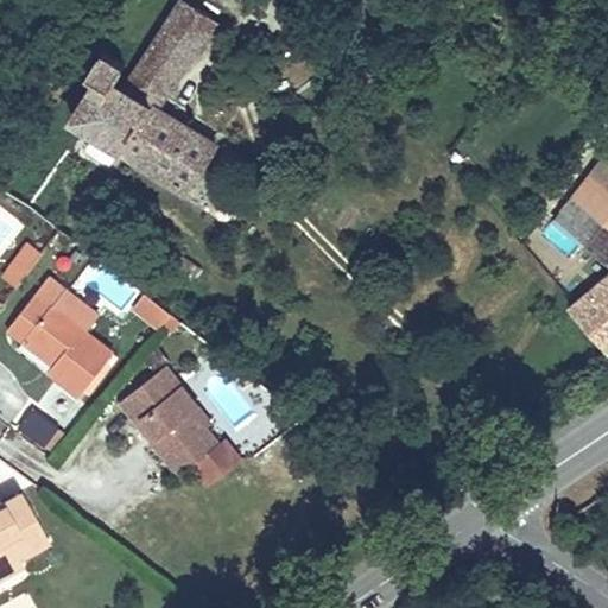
[(185,0),(182,0),(164,26),(195,46),(214,19),(185,0)]
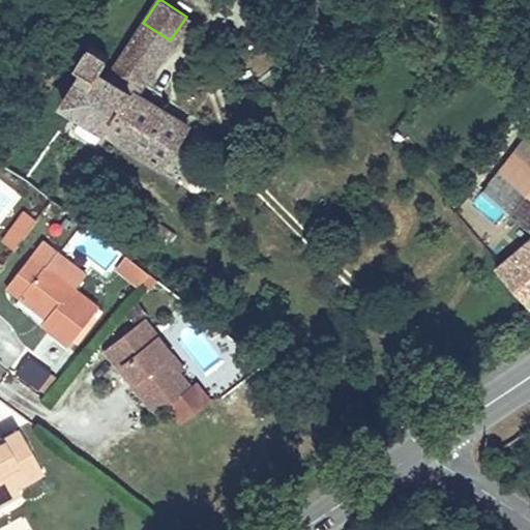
[(170,40),(143,23),(131,40),(157,58),(170,40)]
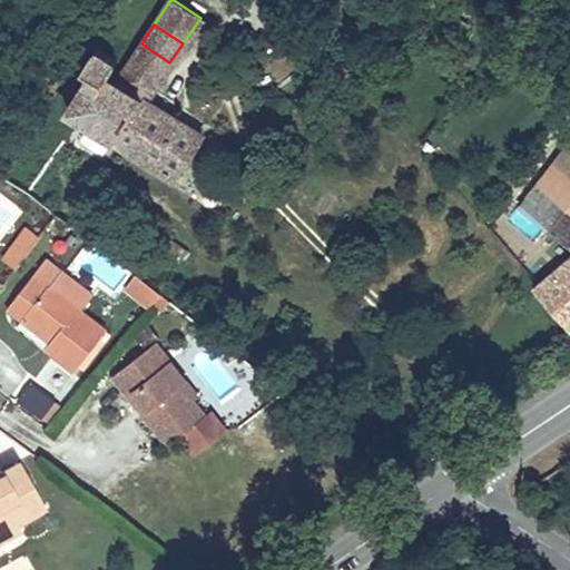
[(90,69),(66,108),(174,178),(200,137),(144,100),(169,62),(141,43),(116,80),(107,75),(116,59),(96,47),(84,65),(90,69)]
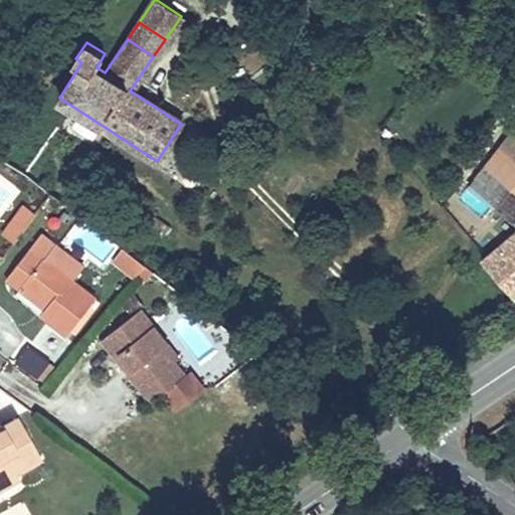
[(514,130),(488,164),(514,186),(514,130)]
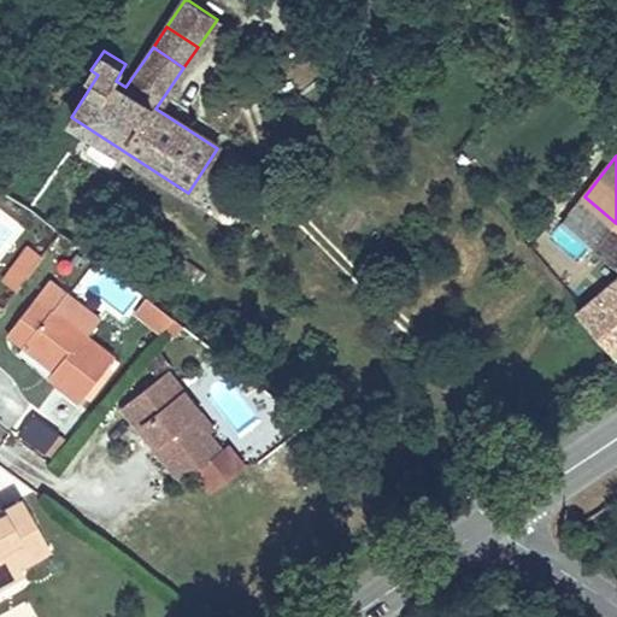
[(616,223),(585,197),(564,222),(594,248),(615,266),(616,264),(616,223)]
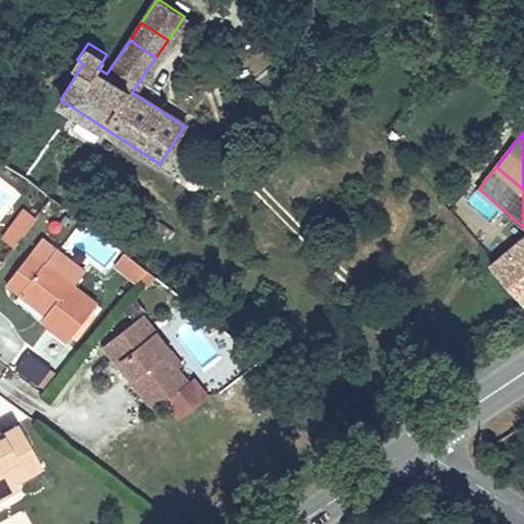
[(455,217),(478,244),(505,211),(479,188),(472,183),(465,191),(471,198),(455,217)]
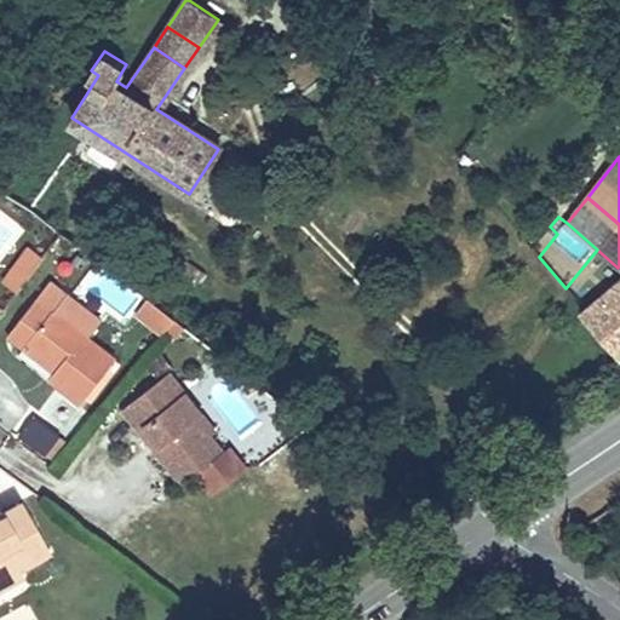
[(18,291),(41,258),(28,250),(5,281),(18,291)]
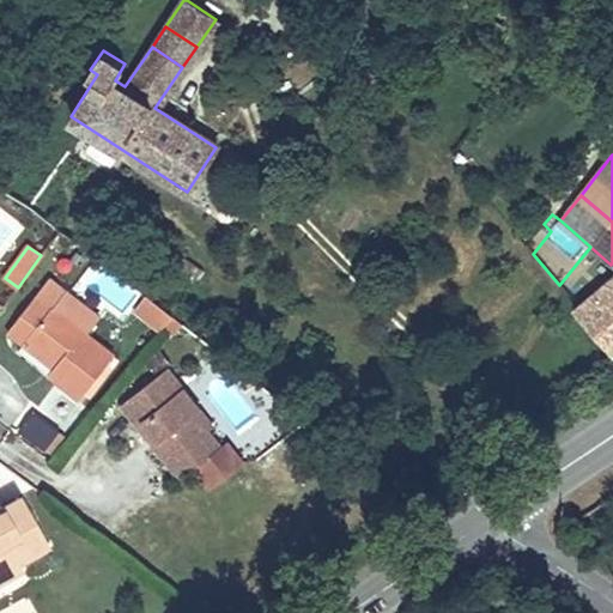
[(612,278),(572,310),(612,359),(612,358),(612,278)]
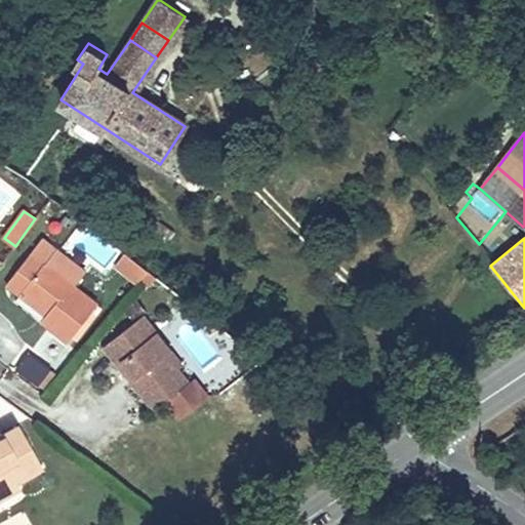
[(133,280),(144,267),(119,248),(111,261),(133,280)]
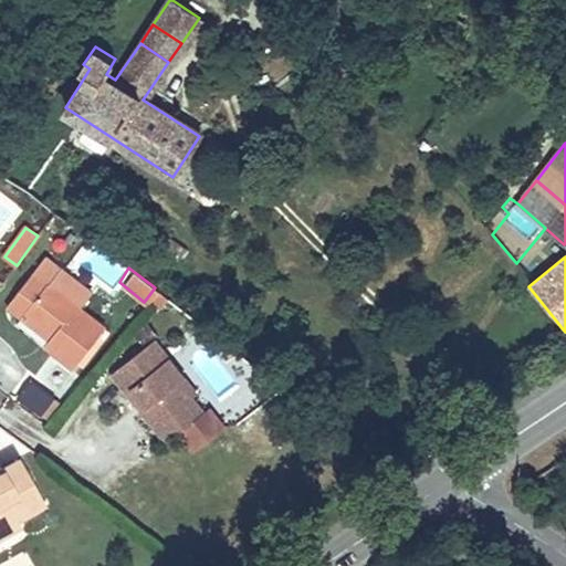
[(32,272),(7,306),(22,320),(28,312),(54,333),(49,341),(44,345),(73,367),(102,326),(32,272)]
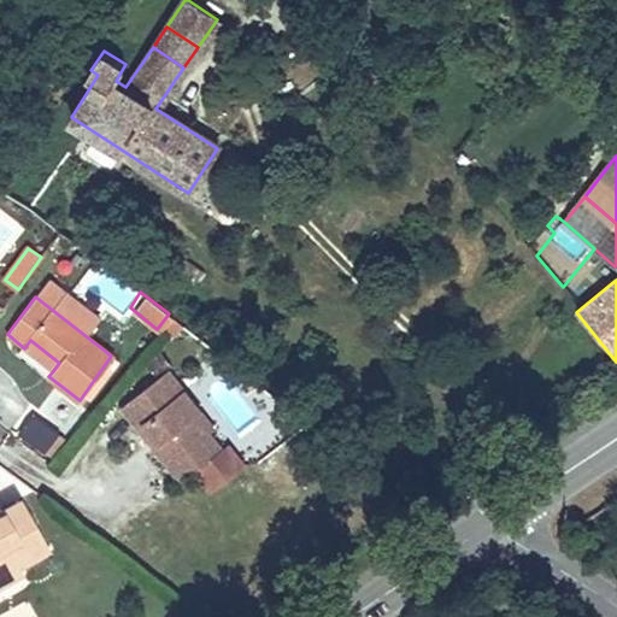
[(53,371),(59,363),(30,340),(24,348),(53,371)]
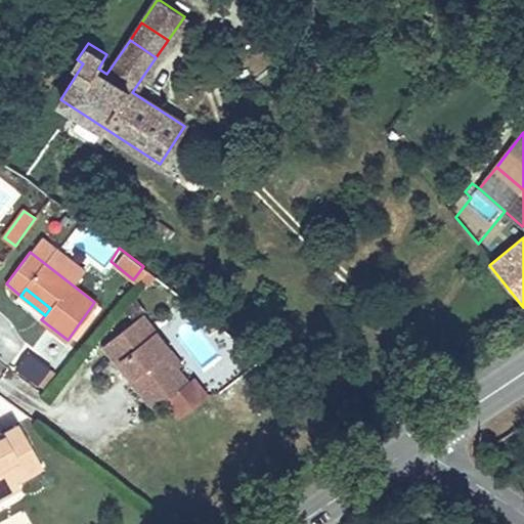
[(141,315),(103,345),(116,361),(122,357),(135,376),(130,380),(151,410),(164,402),(187,384),(176,368),(163,352),(167,350),(141,315)]
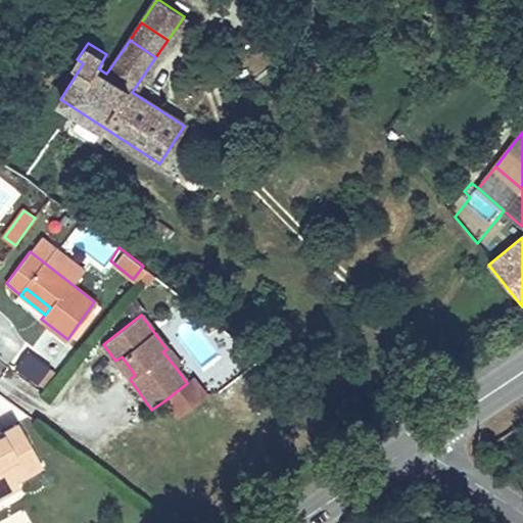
[(14,368),(35,386),(53,365),(33,346),(14,368)]
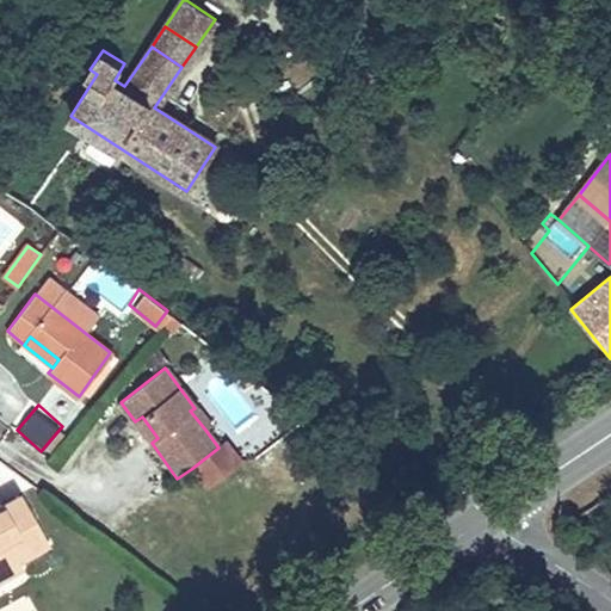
[(190,411),(205,430),(209,426),(195,408),(190,411)]
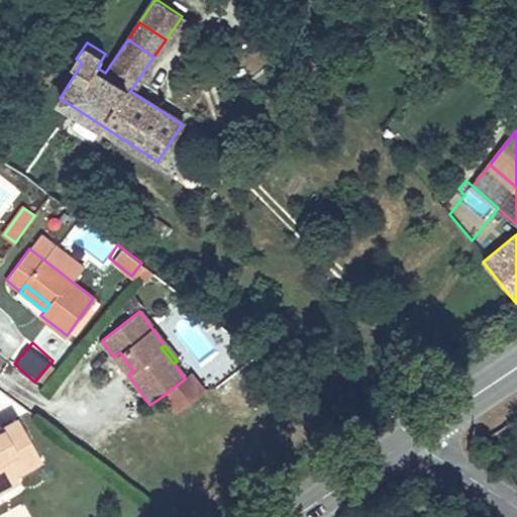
[(120,352),(114,356),(128,375),(133,371),(120,352)]
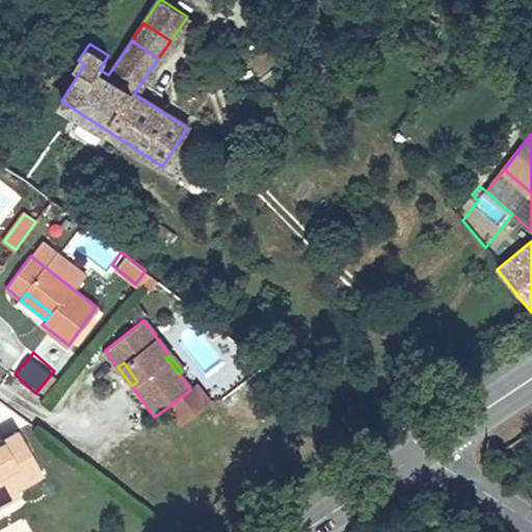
[(190,390),(166,408),(179,425),(207,402),(195,387),(190,390)]
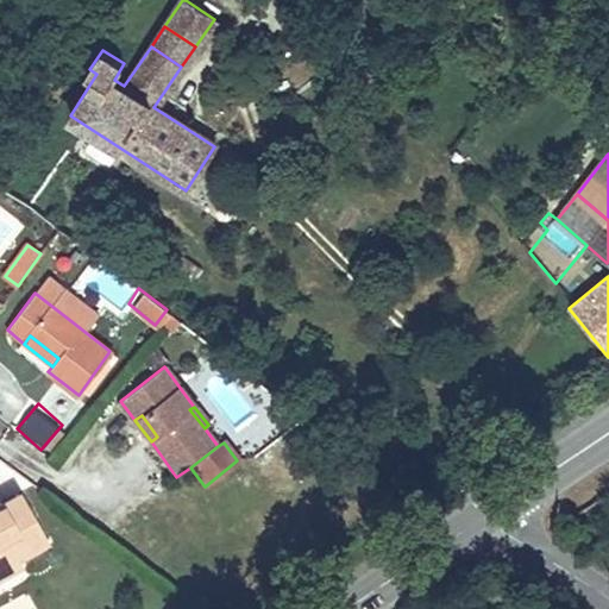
[(17,493),(0,502),(0,563),(12,557),(14,559),(44,542),(17,493)]
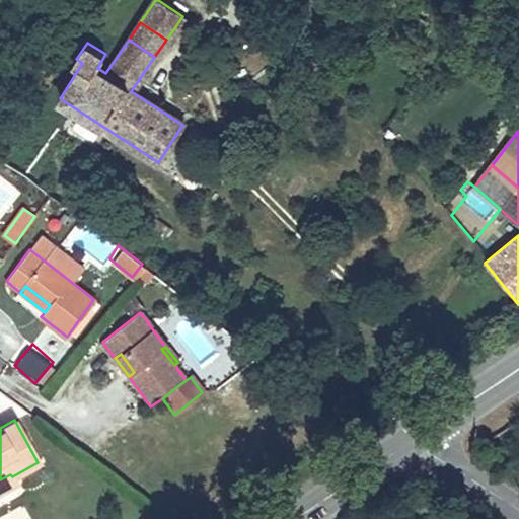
[(0,490),(14,482),(10,474),(0,479),(0,490)]
